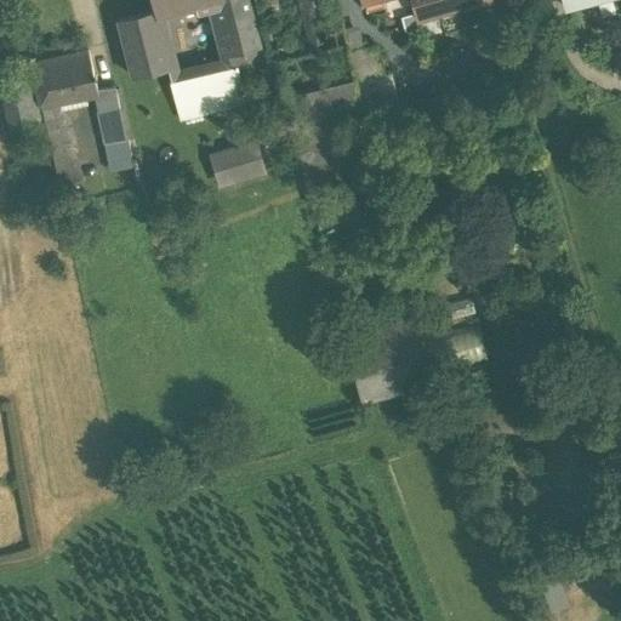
[(149,0),(153,11),(153,15),(155,13),(210,0),(149,0)]
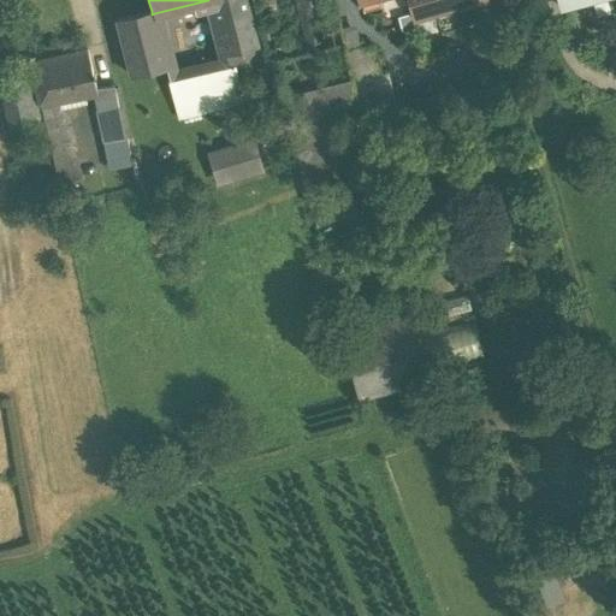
[(211,0),(225,55),(256,48),(243,0),(211,0)]
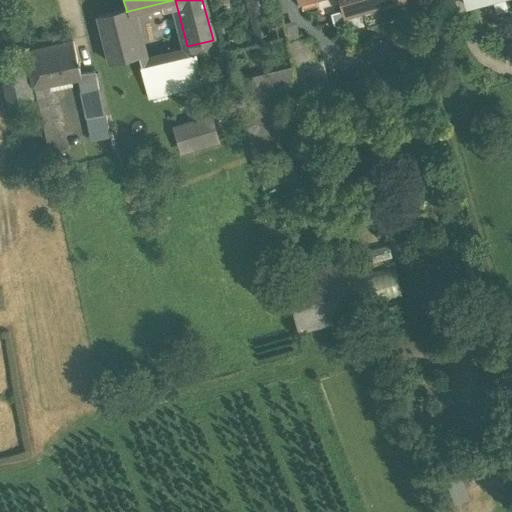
[(251,0),(257,21),(264,19),(263,16),(277,13),(273,0),(251,0)]
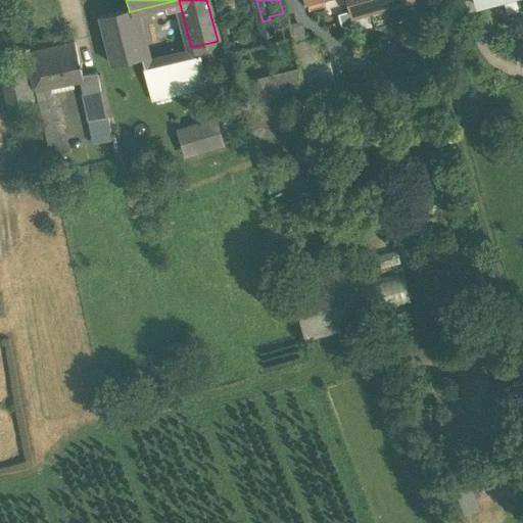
[(304,0),(308,10),(324,6),(321,0),(304,0)]
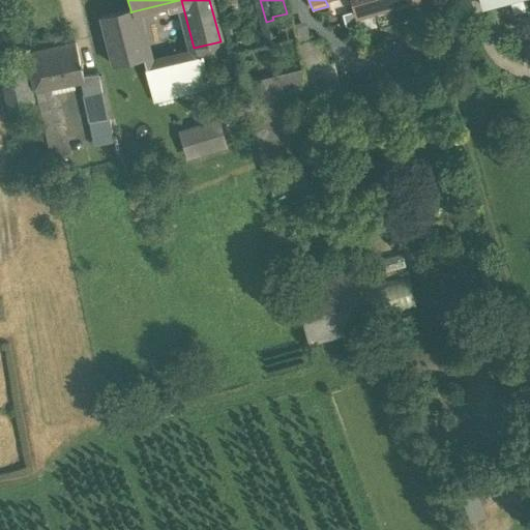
[(352,0),(356,15),(374,10),(395,5),(413,0),(352,0)]
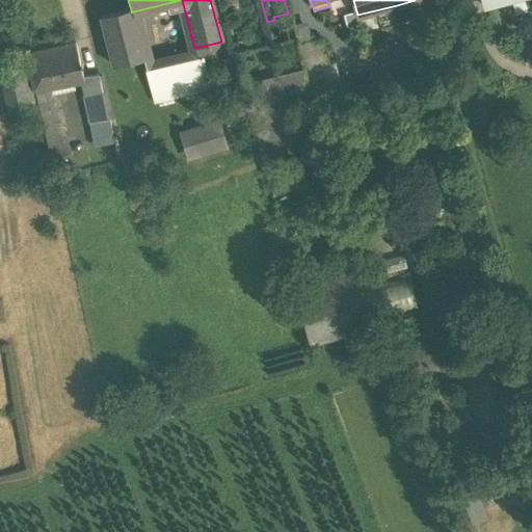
[(397,5),(375,10),(379,26),(400,21),(397,5)]
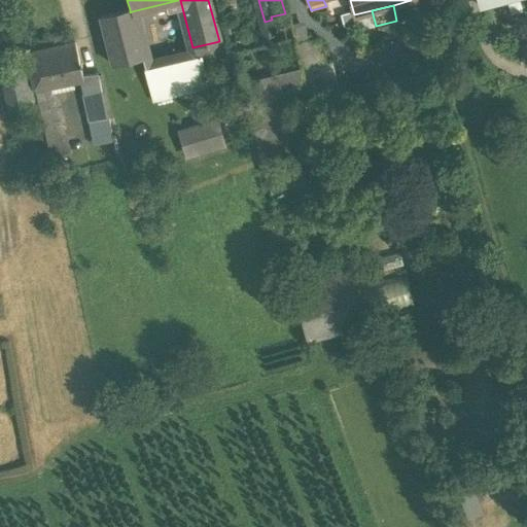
[(130,9),(100,16),(112,67),(143,59),(132,11),(130,12),(130,9)]
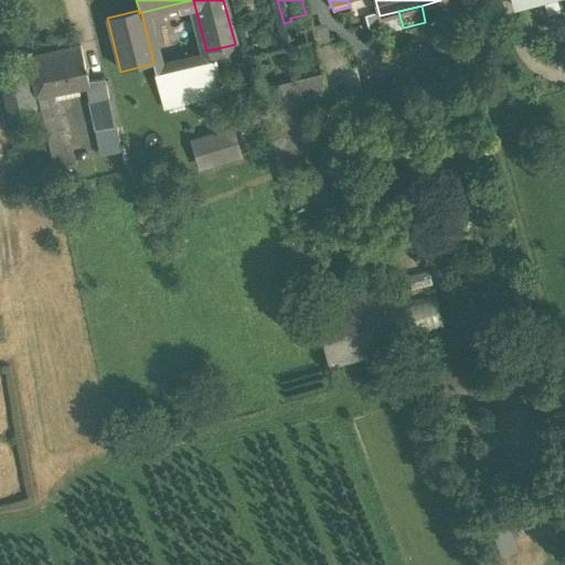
[(398,11),(380,16),(385,32),(403,28),(398,11)]
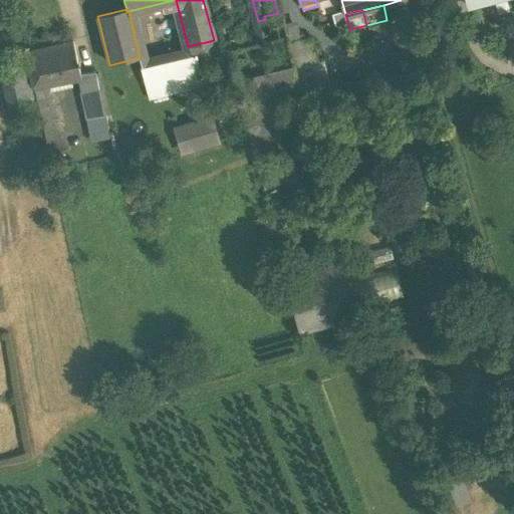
[(278,13),(264,16),(265,19),(271,41),(285,37),(278,13)]
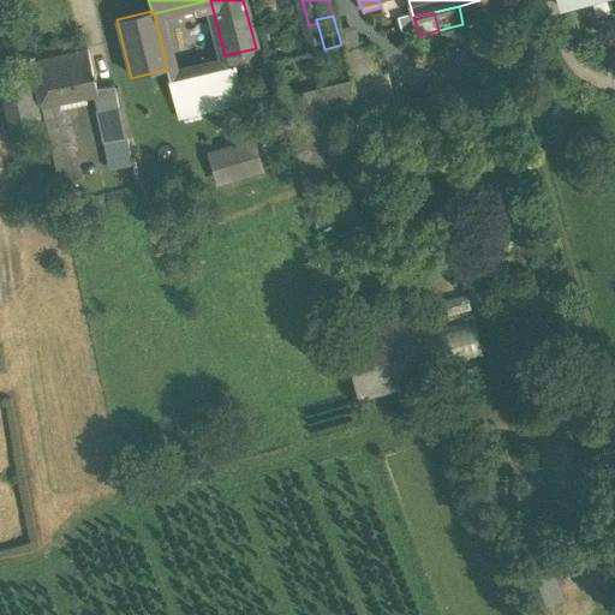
[(256,48),(225,55),(228,67),(232,66),(233,69),(260,63),(256,48)]
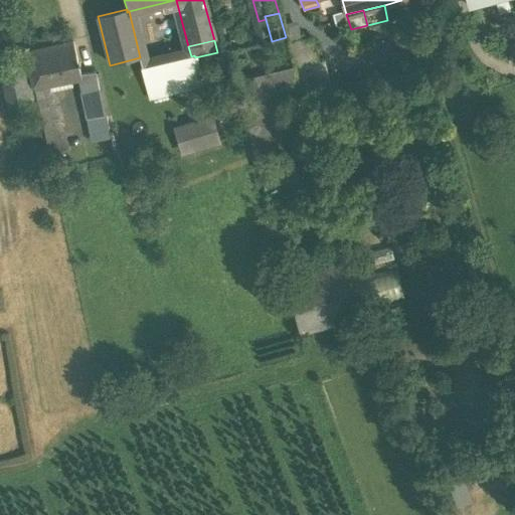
[(72,44),(26,54),(34,89),(49,84),(80,76),(72,44)]
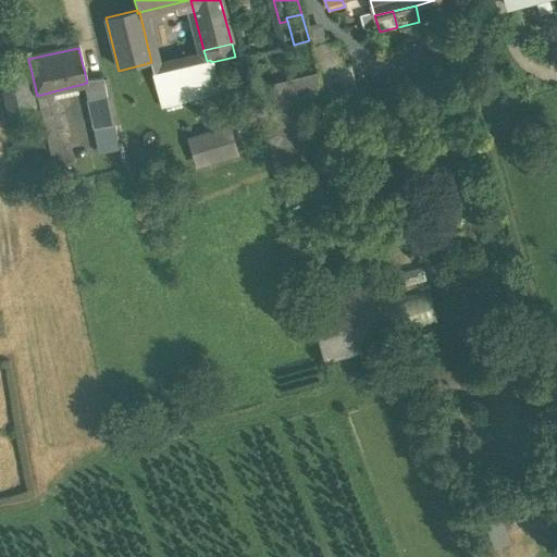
[(207,61),(153,73),(159,94),(215,81),(211,62),(210,60),(207,61)]
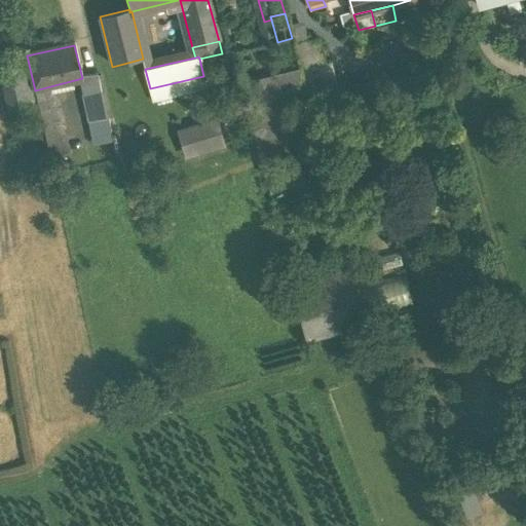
[(324,63),(300,69),(310,106),(339,98),(329,62),(324,63)]
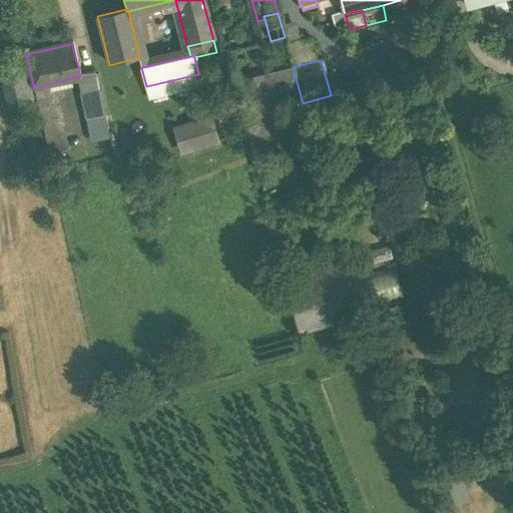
[(293,67),(242,81),(252,117),(271,112),(290,107),(303,103),(293,67)]
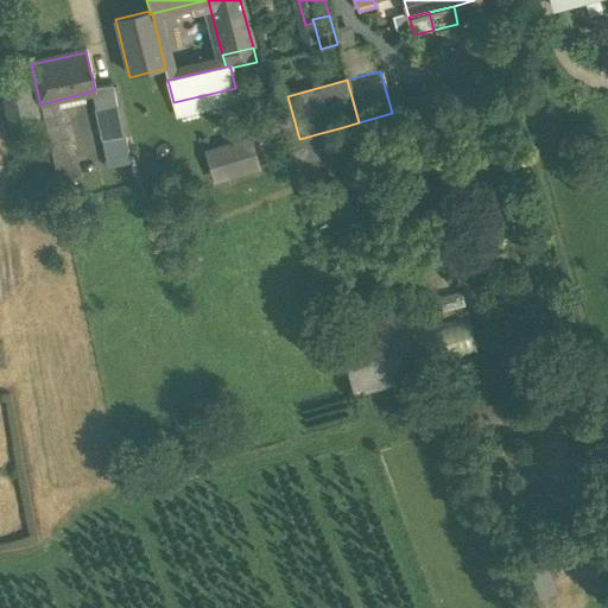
[(29,81),(1,87),(13,139),(40,132),(29,81)]
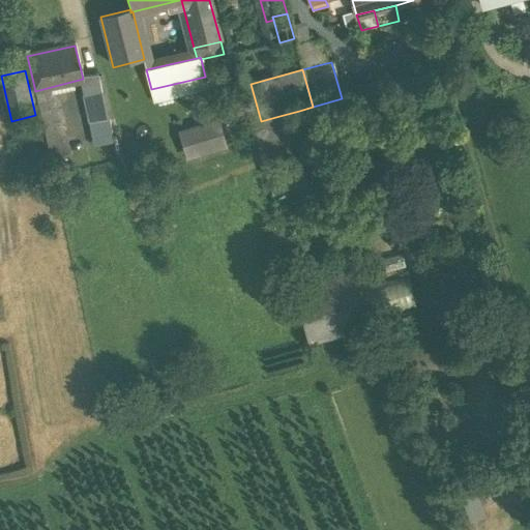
[(97,77),(83,79),(90,110),(105,108),(97,77)]
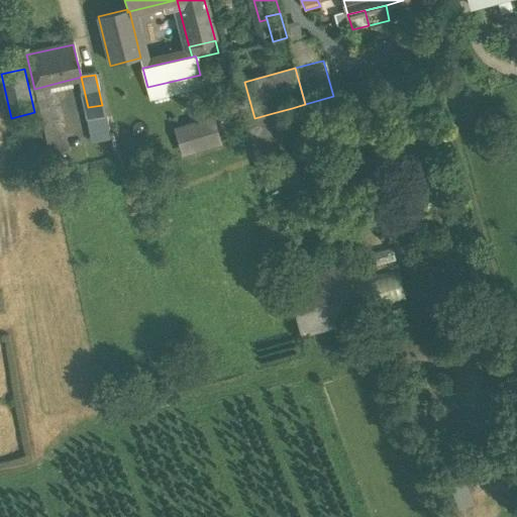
[(49,85),(34,89),(40,116),(57,112),(49,85)]
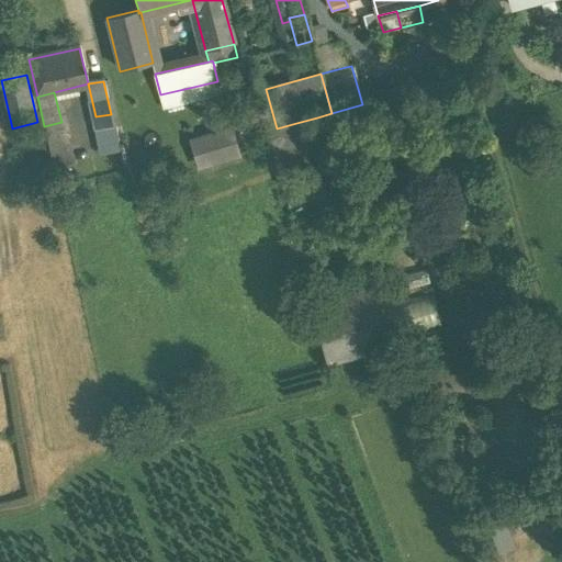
[(362,104),(332,113),(337,134),(368,125),(362,104)]
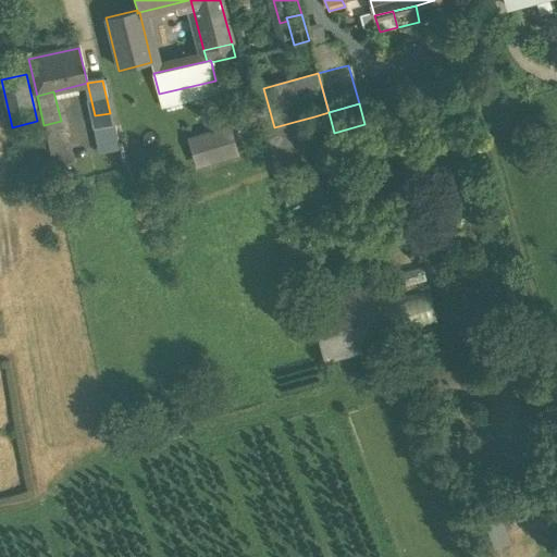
[(110,113),(95,115),(97,128),(112,125),(110,113)]
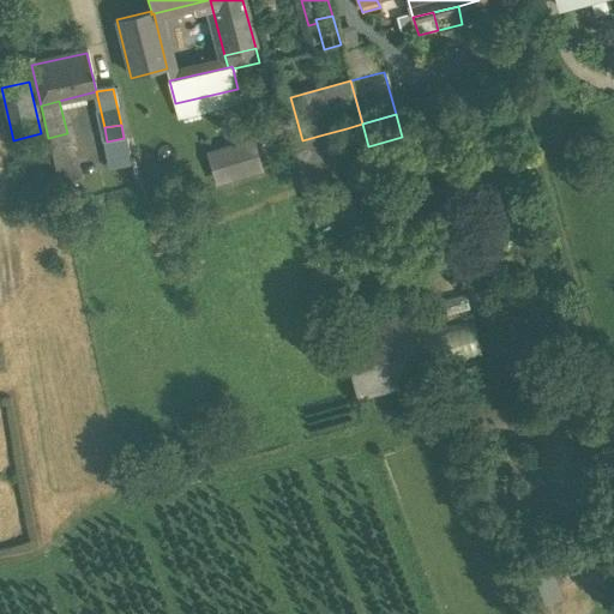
[(67,133),(48,138),(52,155),(71,150),(67,133)]
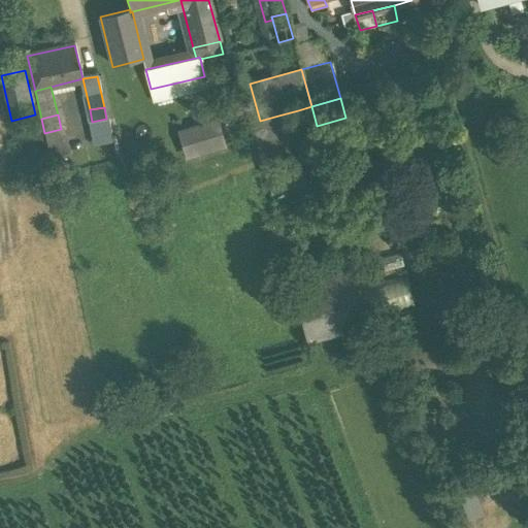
[(260,121),(250,123),(265,177),(294,170),(278,116),(260,121)]
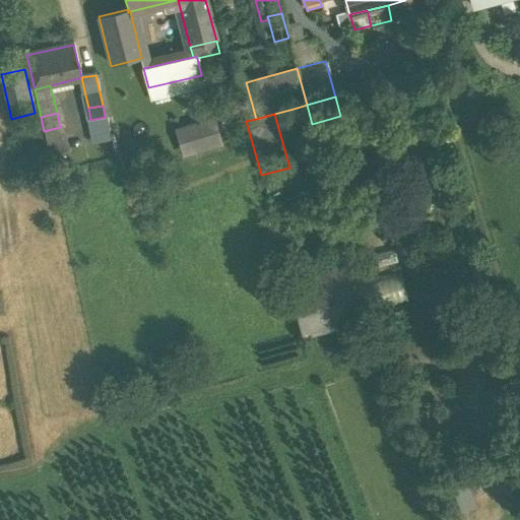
[(111,140),(105,117),(90,120),(96,143),(111,140)]
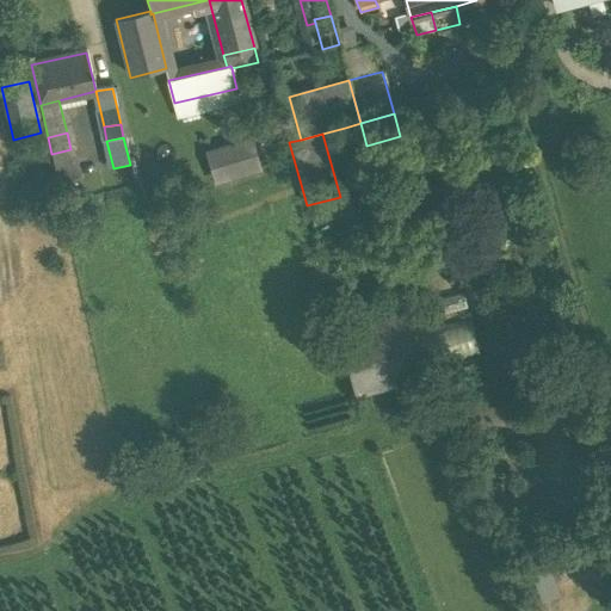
[(207,152),(215,184),(259,172),(251,140),(207,152)]
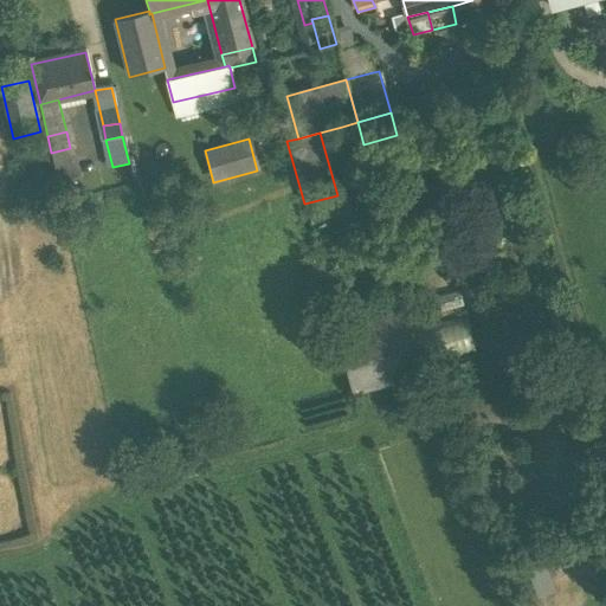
[(77,179),(70,148),(51,153),(58,184),(77,179)]
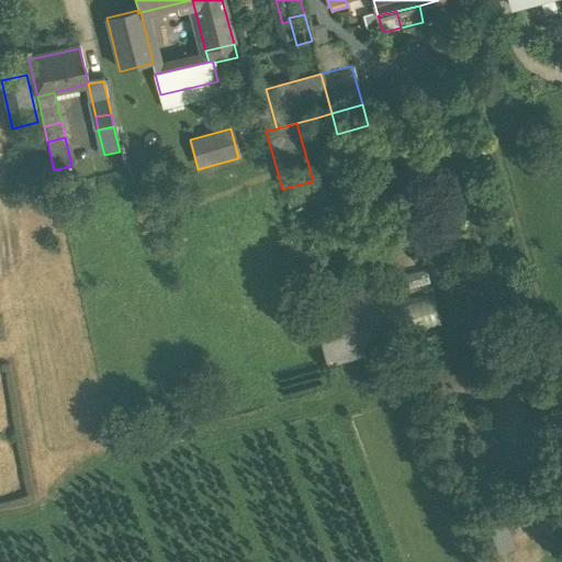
[(382,291),(313,308),(326,362),(396,345),(382,291)]
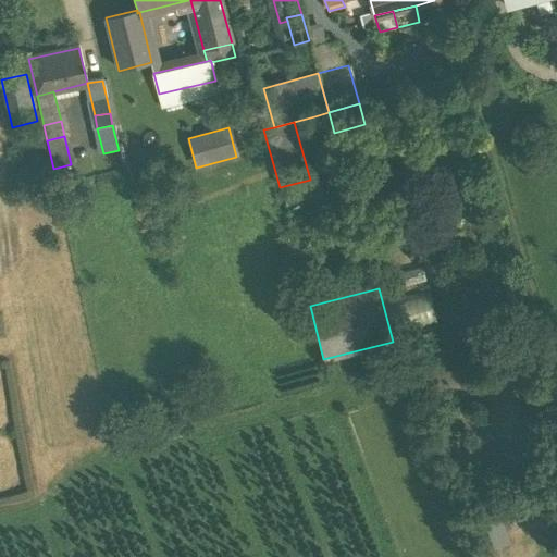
[(438,321),(431,293),(384,306),(392,334),(438,321)]
